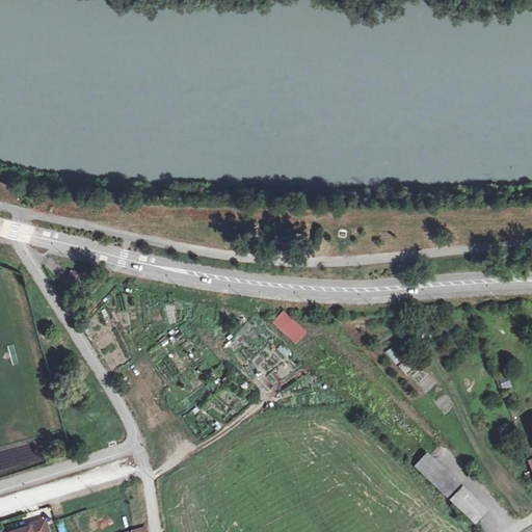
[(282,311),(270,324),(296,345),(308,331),(282,311)]
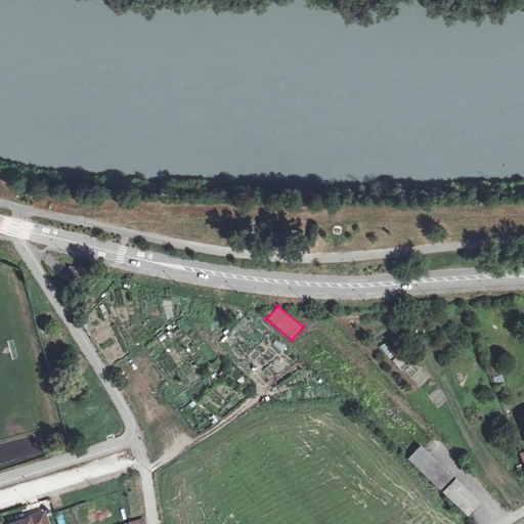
[(486,319),(496,318),(495,308),(485,309),(486,319)]
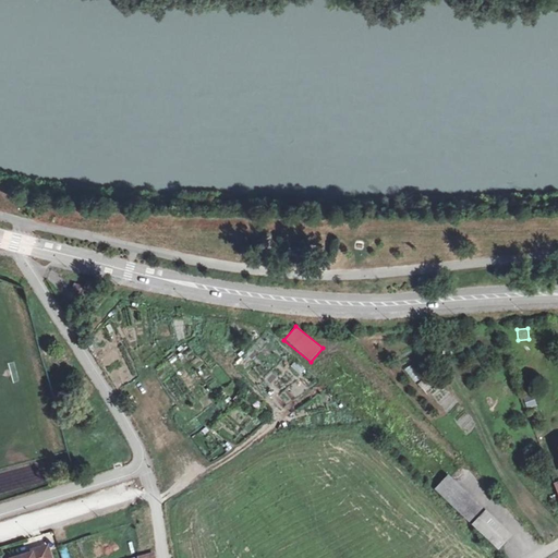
[(411,365),(405,370),(413,383),(420,378),(411,365)]
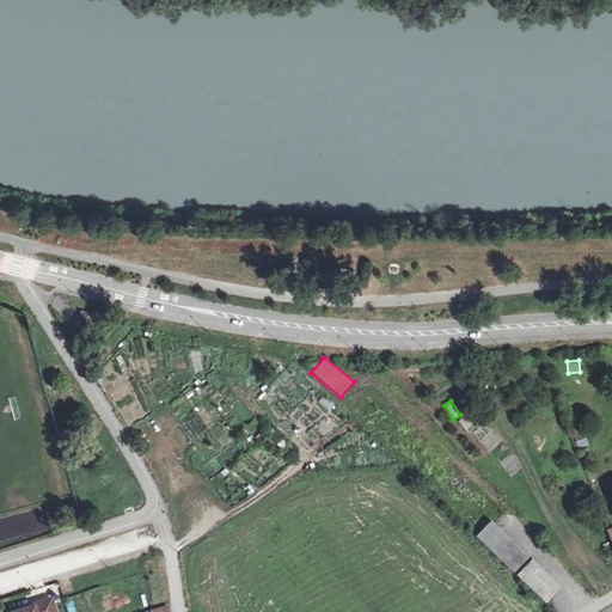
[(457,422),(465,432),(472,426),(464,416),(457,422)]
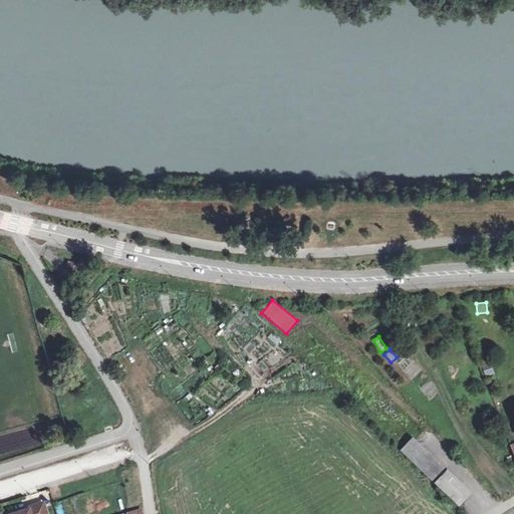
[(412,438),(399,453),(458,507),(472,492),(412,438)]
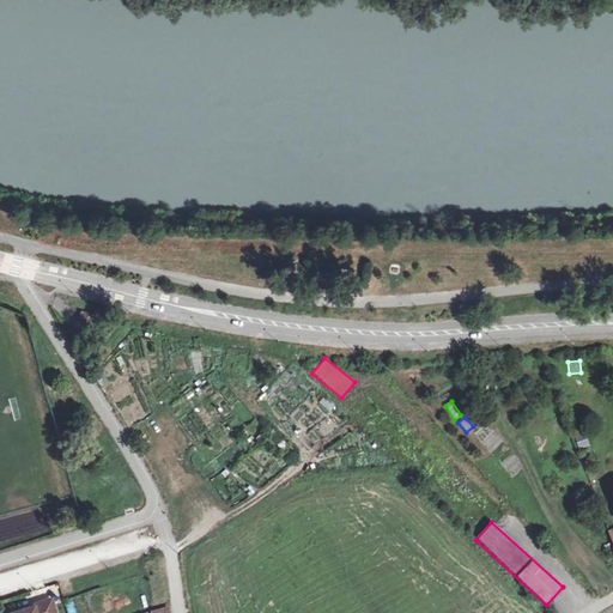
[(55,612),(52,601),(34,606),(35,610),(20,612),(55,612)]
